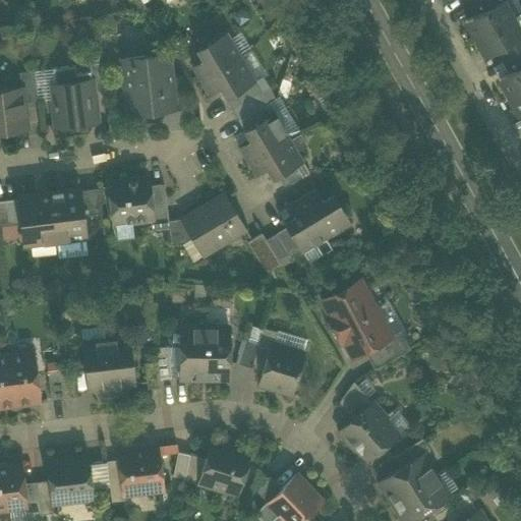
[(126,0),(132,8),(142,2),(140,0),(126,0)]
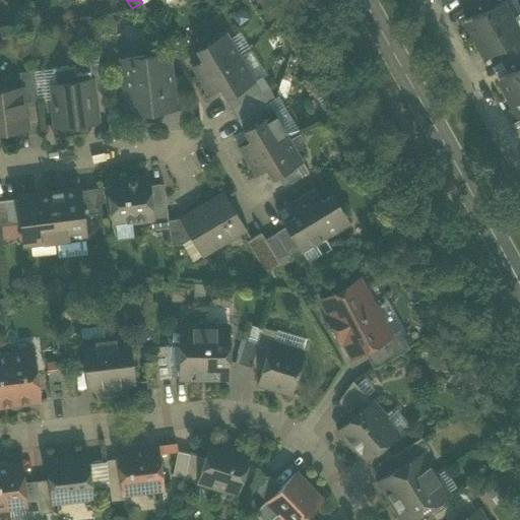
[(464,20),(474,38),(511,17),(502,1),(501,0),(499,0),(477,12),(476,13),(464,20)]
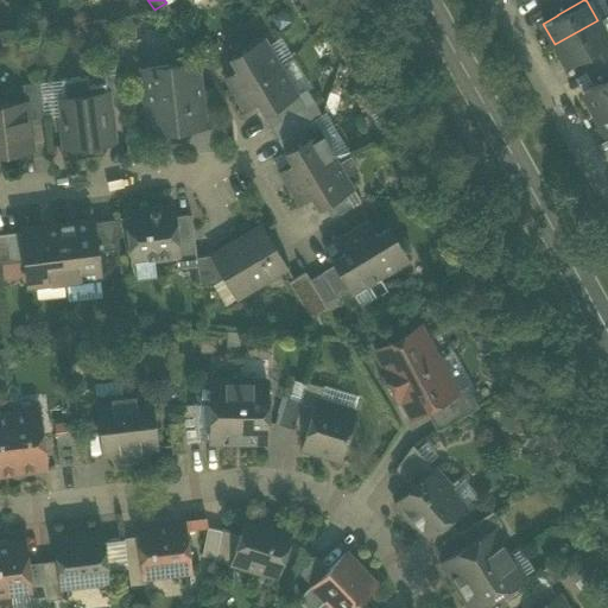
[(561,8),(555,0),(551,0),(549,1),(557,16),(558,14),(561,8)]
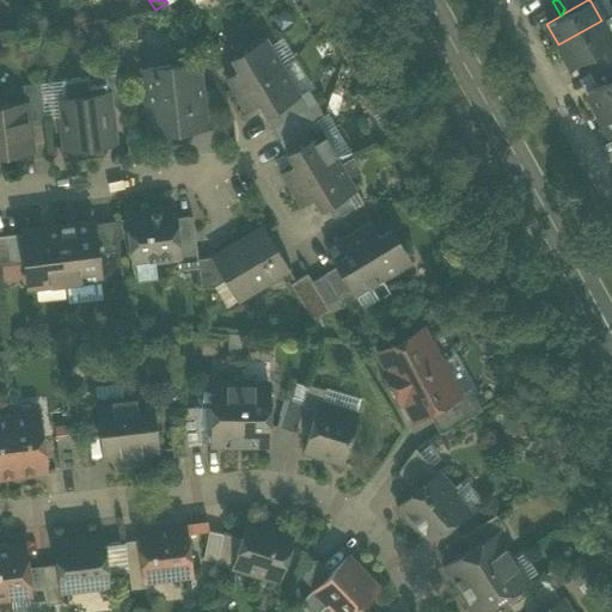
[(593,0),(558,0),(564,8),(562,14),(587,0),(589,0),(591,1),(593,0)]
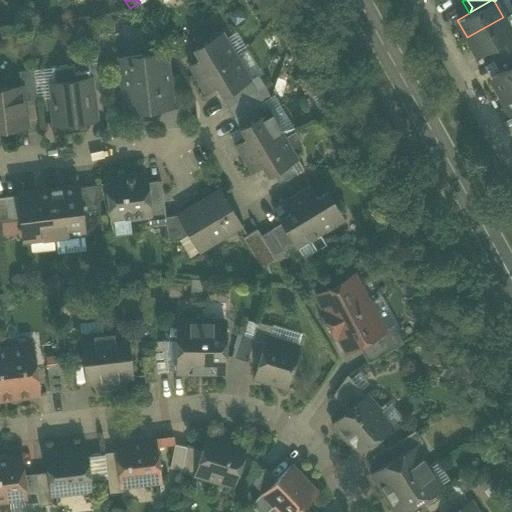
[(511,32),(503,17),(467,37),(477,55),(489,48),(490,47),(511,34),(511,32)]
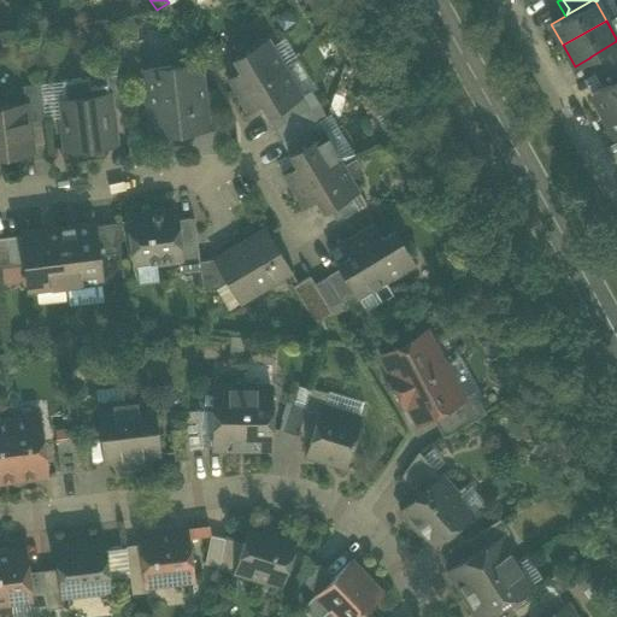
[(265,100),(272,112),(301,95),(295,84),(285,65),(274,47),(274,48),(271,45),(266,37),(238,54),(245,66),(239,70),(227,78),(236,94),(246,111),(259,104),(265,100)]
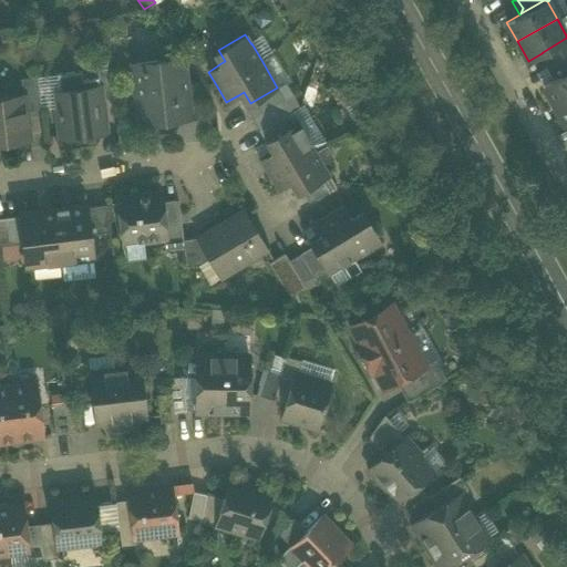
[(251,43),(261,60),(272,53),(261,34),(249,41),(251,44),(251,43)]
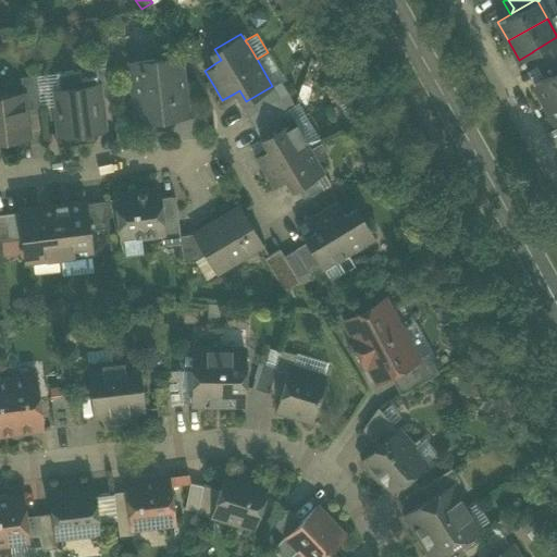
[(540,53),(544,62),(556,53),(556,34),(556,35),(556,37),(533,51),(540,53)]
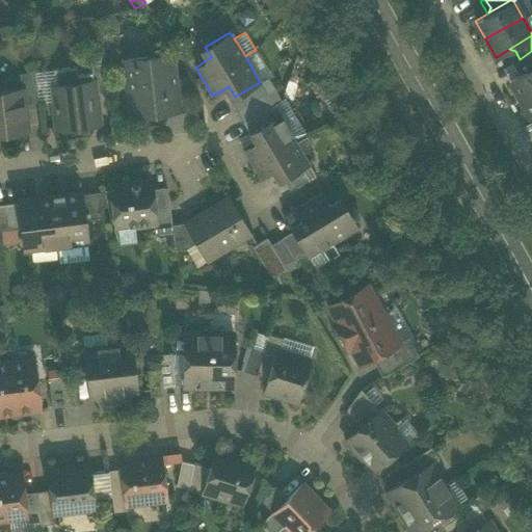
[(200,50),(206,60),(211,57),(205,47),(200,50)]
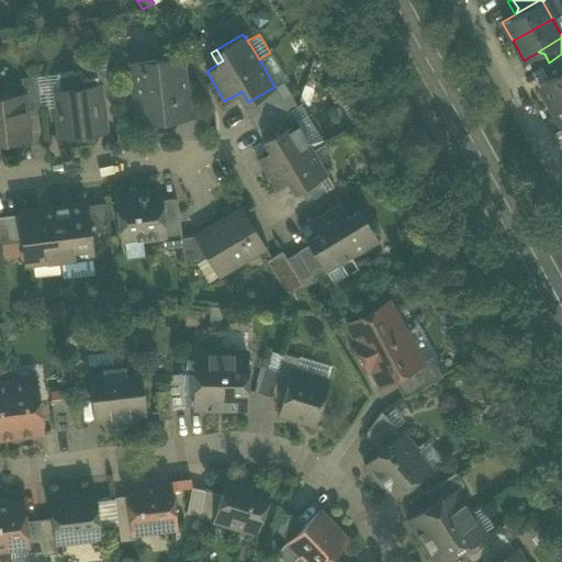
[(537,53),(543,65),(549,63),(544,54),(538,52),(537,53)]
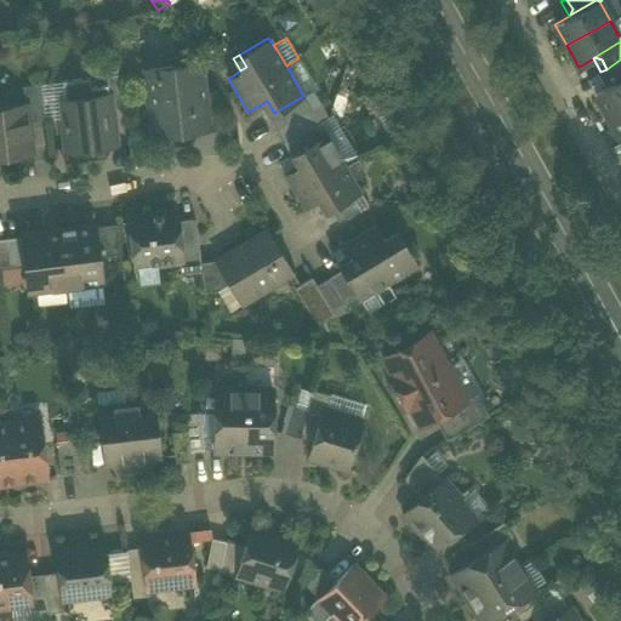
[(318,87),(298,58),(286,66),(297,85),(303,96),(313,90),(318,87)]
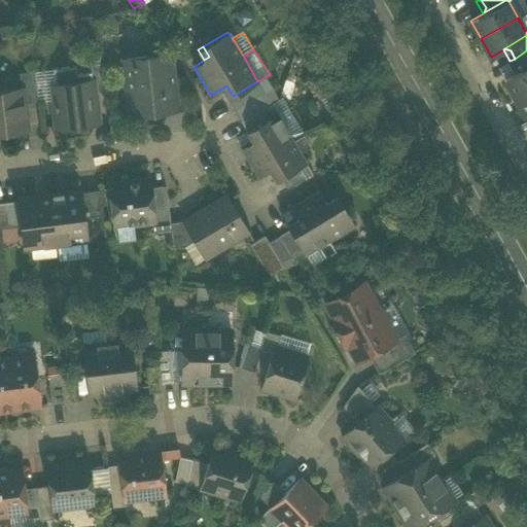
[(526,50),(515,59),(519,66),(518,72),(526,66),(526,50)]
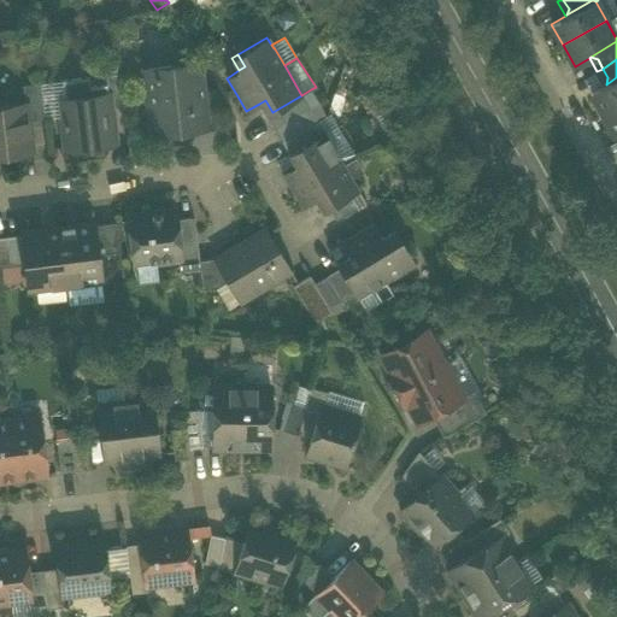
[(187,65),(192,104),(206,103),(201,64),(187,65)]
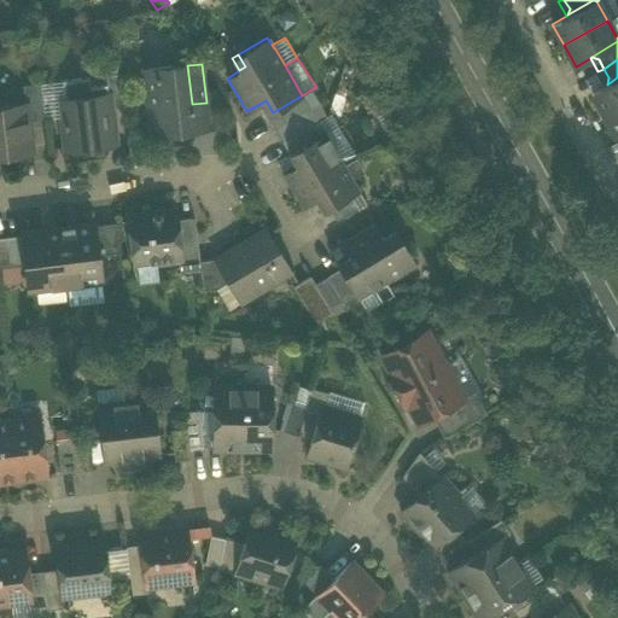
[(149,97),(153,133),(194,128),(192,104),(187,65),(170,68),(165,73),(146,75),(143,81),(144,92),(149,97)]
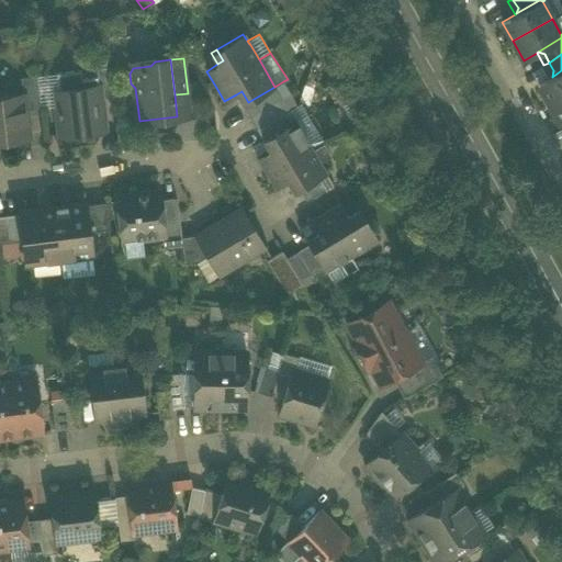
[(553,70),(549,63),(543,65),(551,78),(552,77),(553,70)]
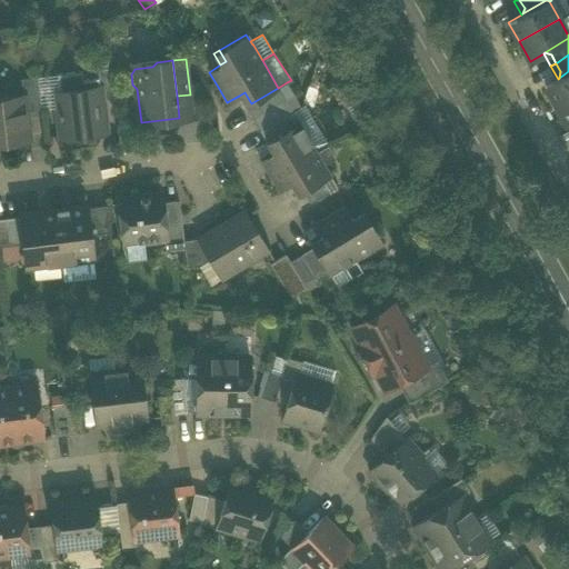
[(99,88),(101,100),(115,98),(111,67),(97,68),(98,78),(99,88)]
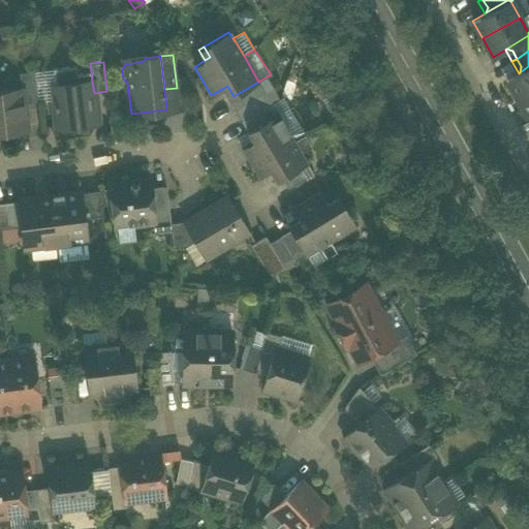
[(76,66),(53,69),(55,86),(92,82),(91,72),(78,73),(76,66)]
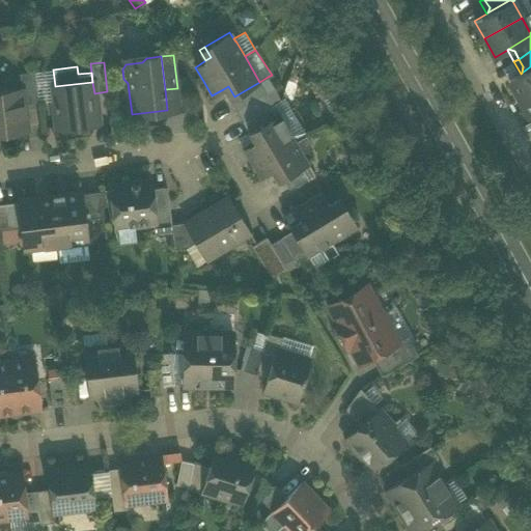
[(508,81),(519,99),(530,90),(530,66),(522,73),(521,74),(508,81)]
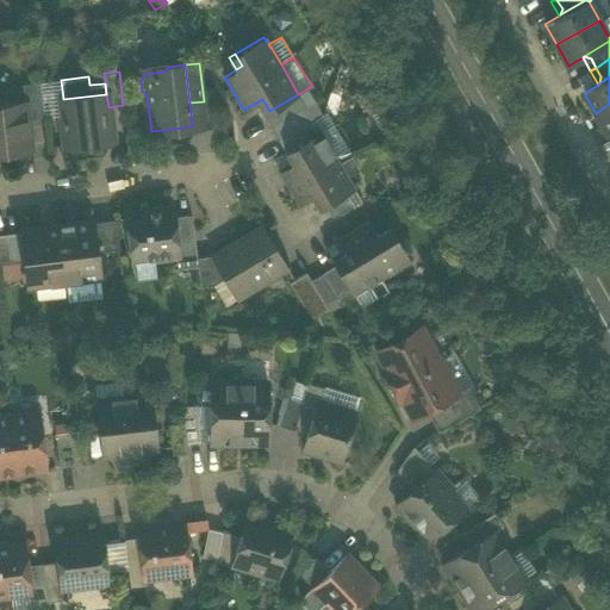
[(61,80),(38,82),(43,118),(61,116),(60,99),(63,99),(61,80)]
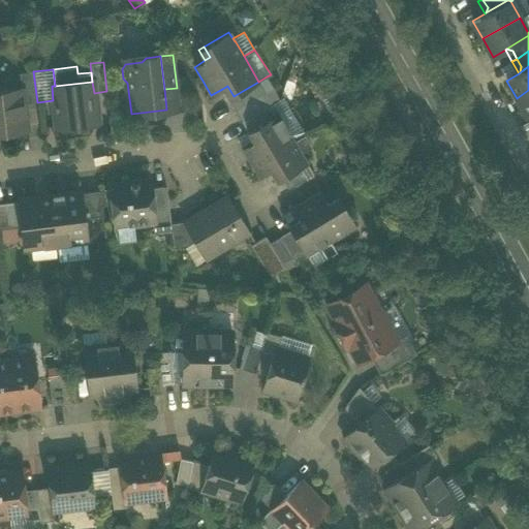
[(21,87),(23,103),(37,102),(33,71),(19,73),(21,87)]
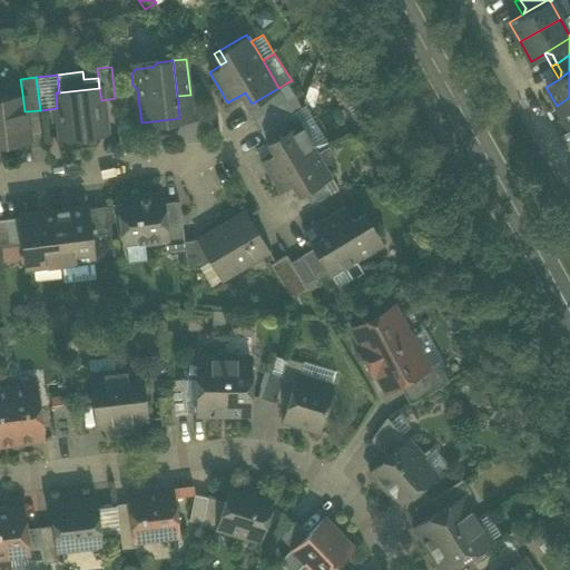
[(246,107),(253,119),(285,100),(294,95),(287,82),(278,88),(252,104),(246,107)]
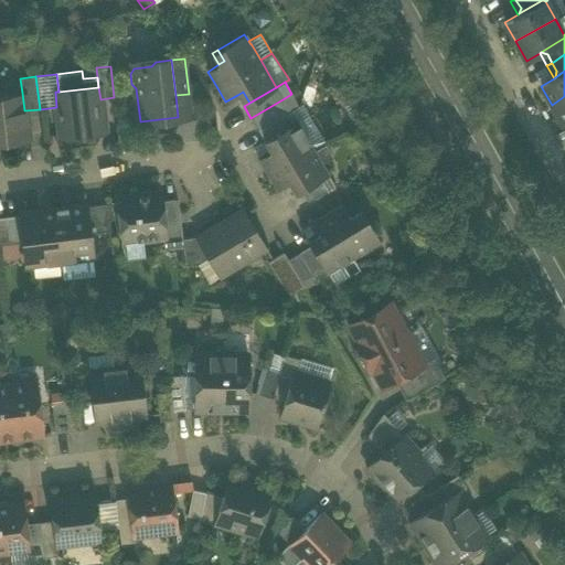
[(56,107),(61,136),(104,130),(100,99),(98,87),(59,92),(55,92),(56,107)]
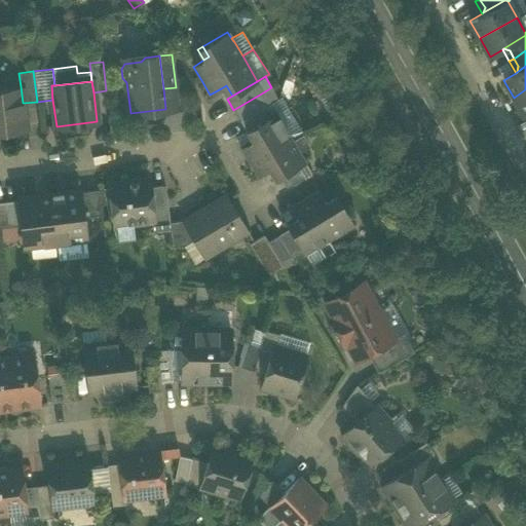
[(221,88),(227,99),(232,96),(226,85),(221,88)]
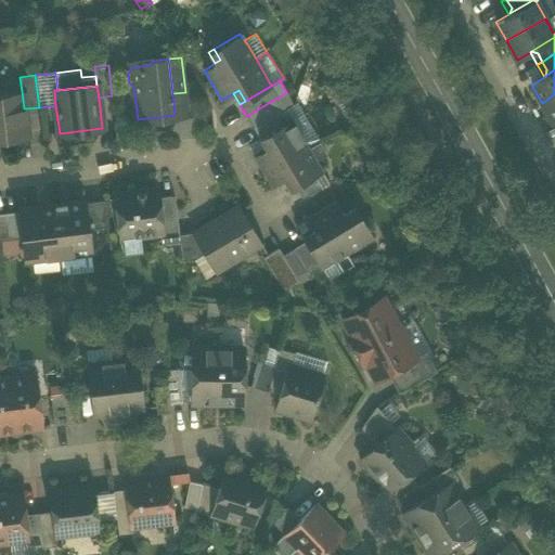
[(0,93),(0,140),(28,138),(24,108),(22,91),(0,93)]
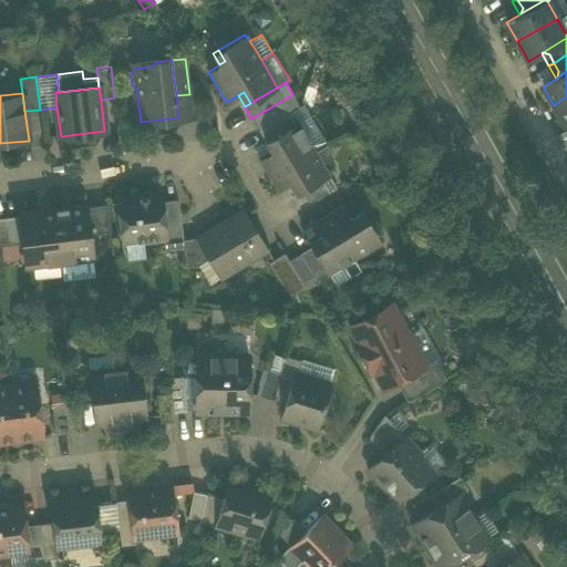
[(176,95),(178,117),(192,115),(189,94),(176,95)]
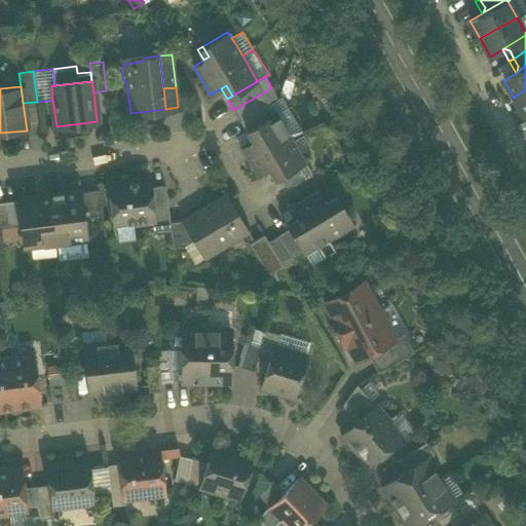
[(263,92),(269,103),(277,97),(271,87),(263,92)]
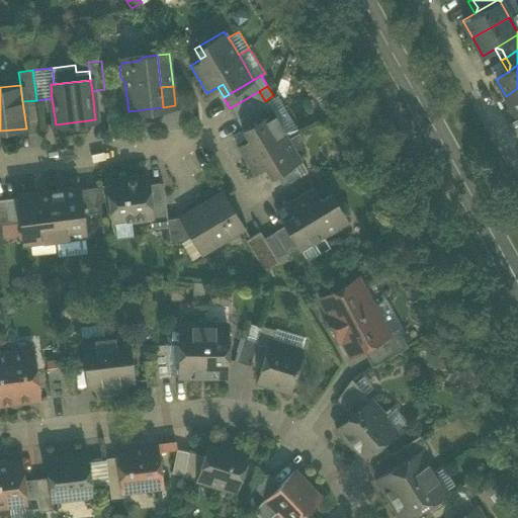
[(517,88),(506,96),(515,113),(517,111),(517,88)]
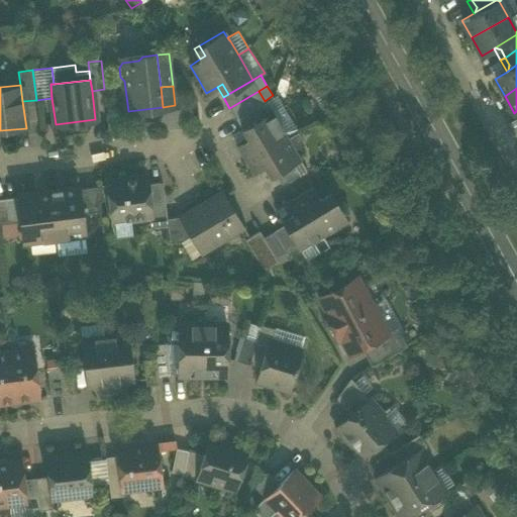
[(265,101),(259,91),(229,108),(235,118),(265,101)]
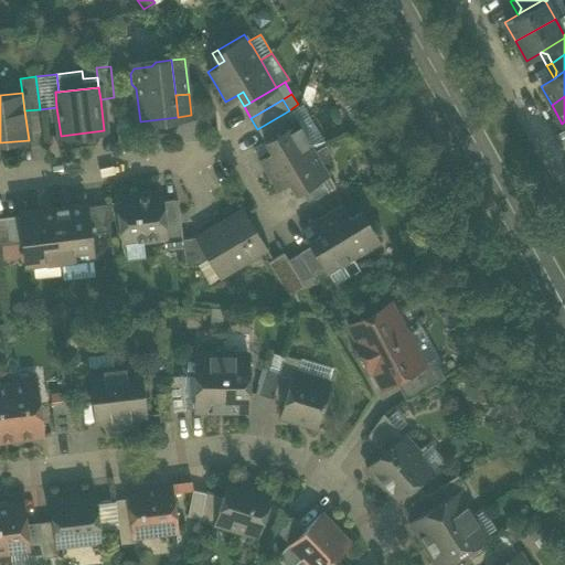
[(296,121),(297,123),(308,115),(301,105),(290,112),(296,121)]
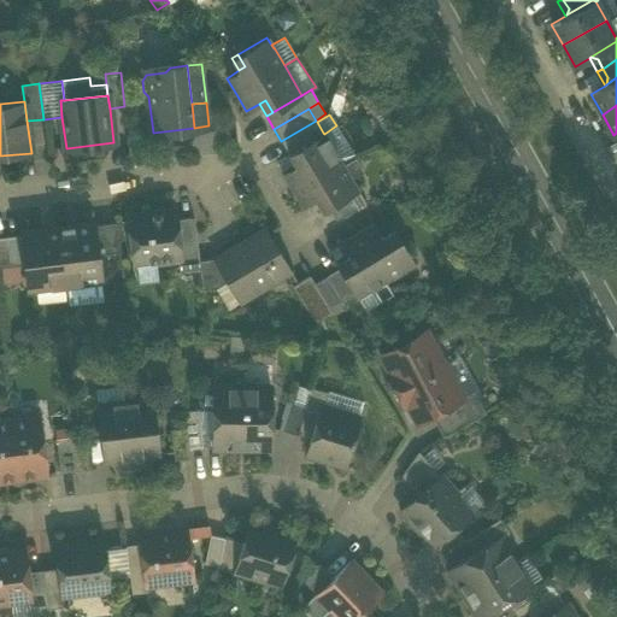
[(316,121),(281,141),(288,153),(294,150),(323,133),(317,122),(316,121)]
